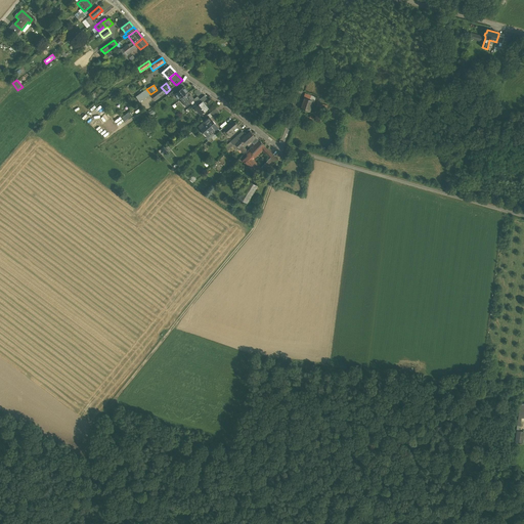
[(166,92),(161,87),(157,90),(150,94),(155,100),(166,92)]
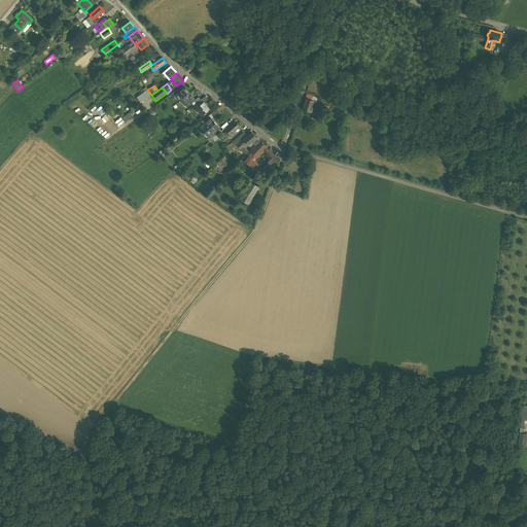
[(179,92),(176,95),(180,100),(181,99),(189,93),(185,88),(179,92)]
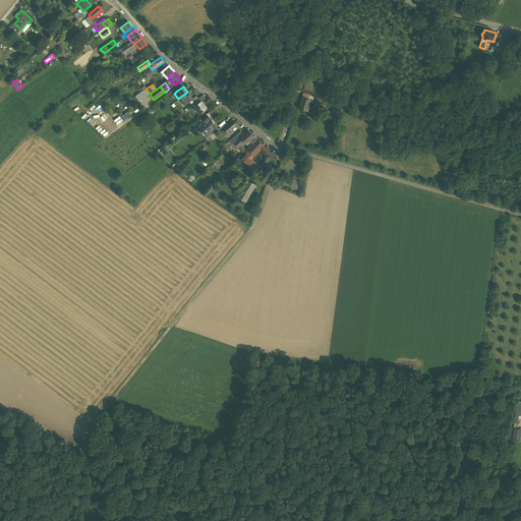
[(175,88),(168,94),(170,97),(174,94),(177,91),(175,88)]
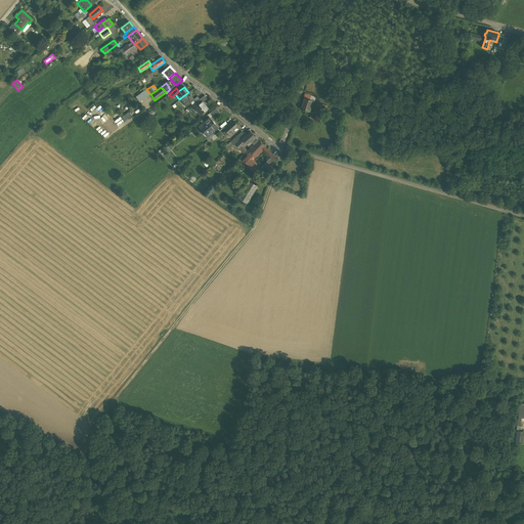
[(140,102),(150,94),(146,89),(136,96),(140,102)]
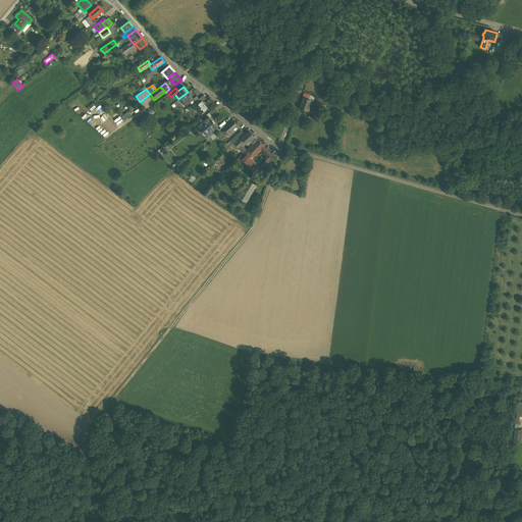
[(188,92),(179,98),(186,105),(192,100),(194,99),(193,99),(188,92)]
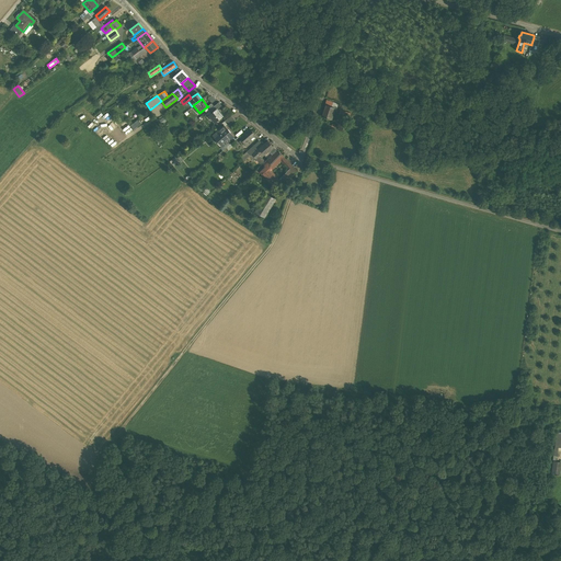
[(331,106),(325,105),(322,116),(330,119),(333,110),(334,107),(331,106)]
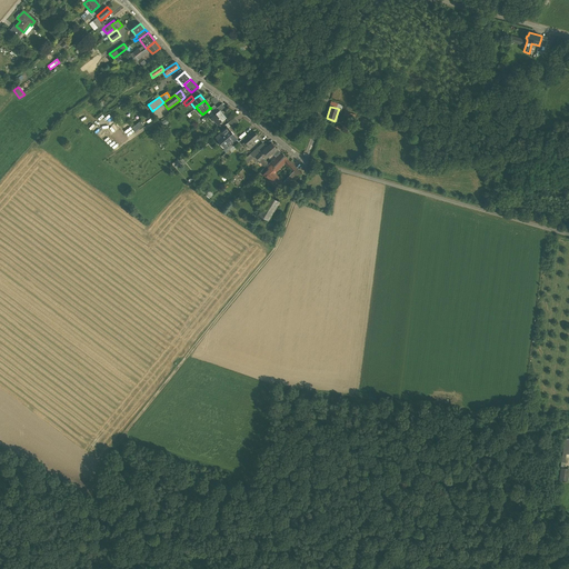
[(215,116),(212,117),(218,125),(226,118),(220,111),(215,116)]
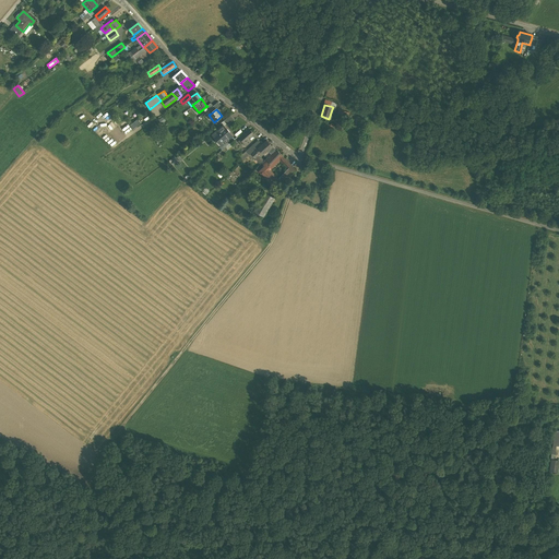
[(132,129),(140,122),(137,119),(129,125),(132,129)]
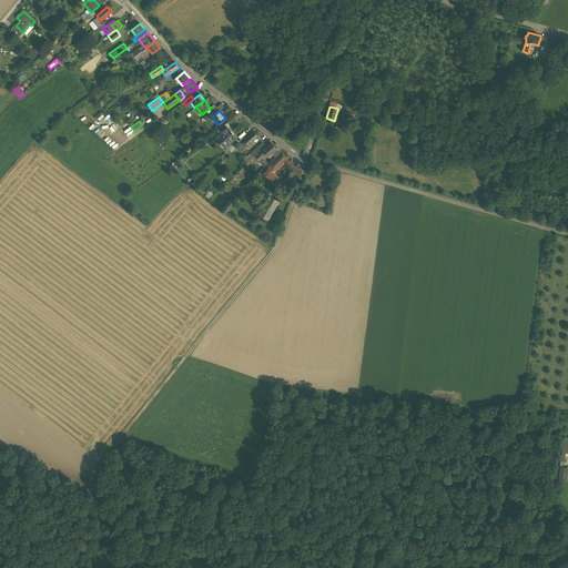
[(231,132),(226,128),(215,138),(219,141),(220,141),(222,144),(224,142),(227,146),(235,139),(230,133),(231,132)]
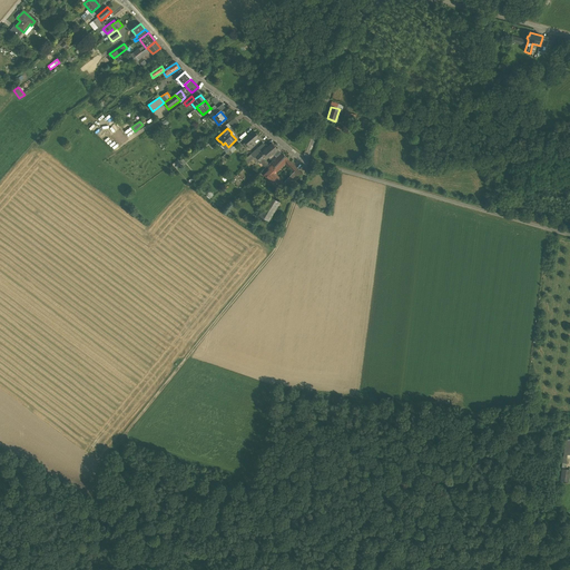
[(254,131),(244,140),(245,141),(243,144),(246,148),(248,146),(251,148),(256,144),(254,141),(258,137),(254,131)]
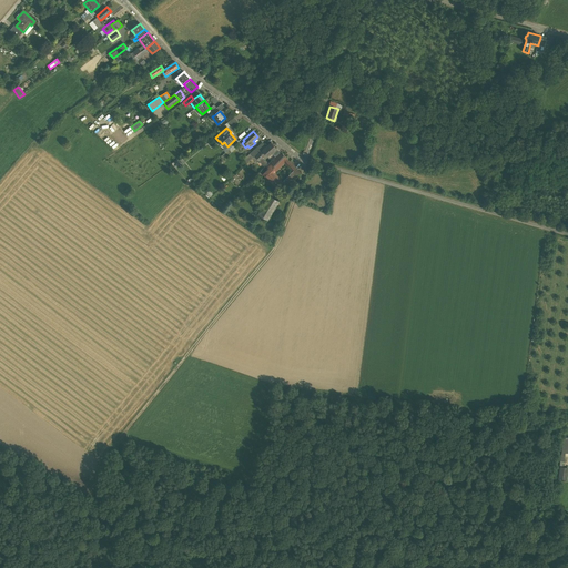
[(235,139),(227,146),(230,149),(237,142),(235,139)]
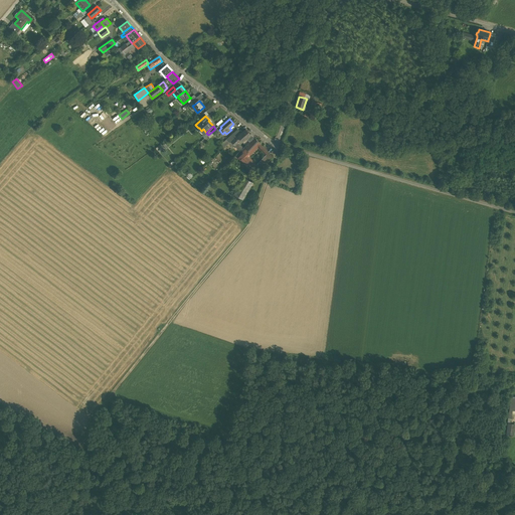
[(238,130),(226,140),(229,143),(240,132),(238,130)]
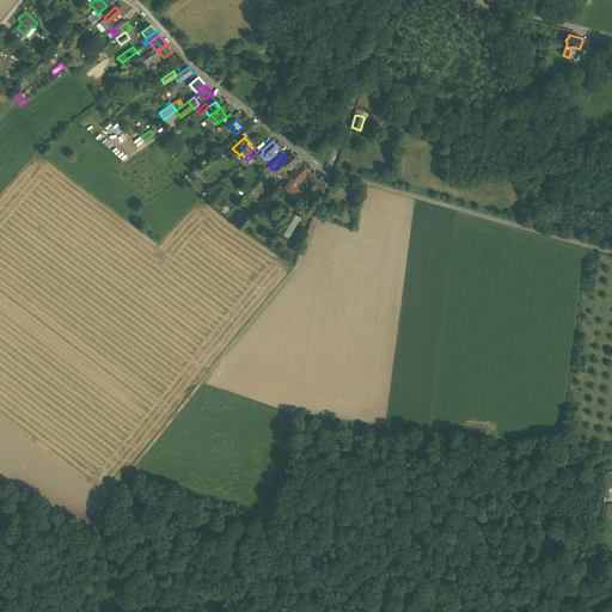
[(292,154),(282,163),(286,166),(288,169),(298,160),(292,154)]
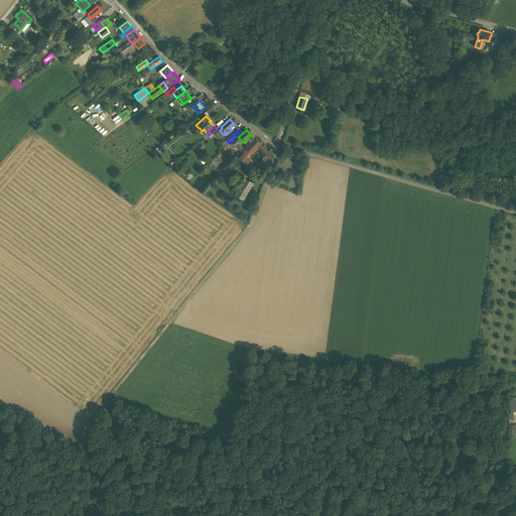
[(238,137),(232,142),(235,146),(238,143),(241,140),(238,137)]
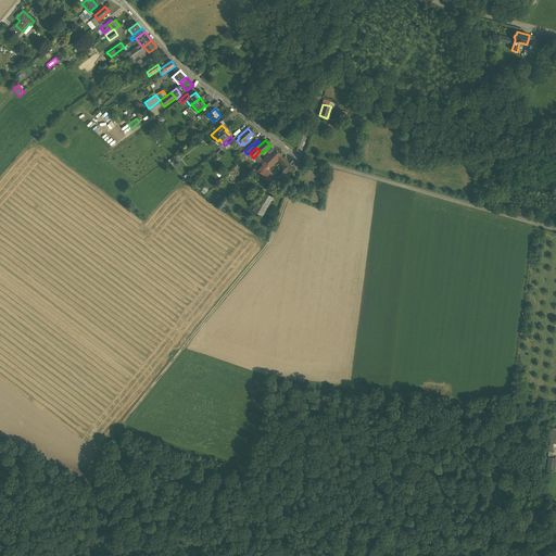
[(269,153),(263,160),(266,163),(269,167),(277,159),(280,155),(274,149),(274,150),(269,153)]
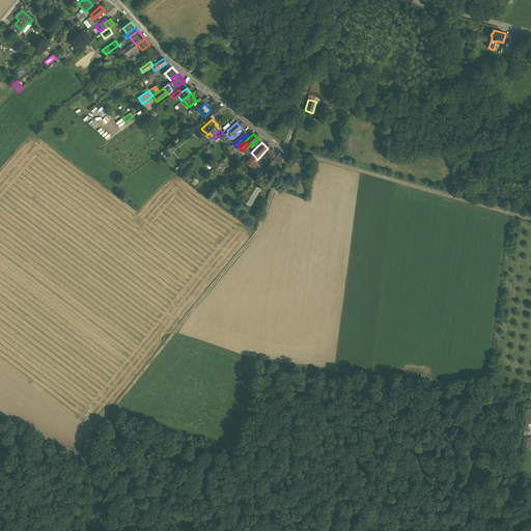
[(277,158),(268,148),(264,151),(274,161),(277,158)]
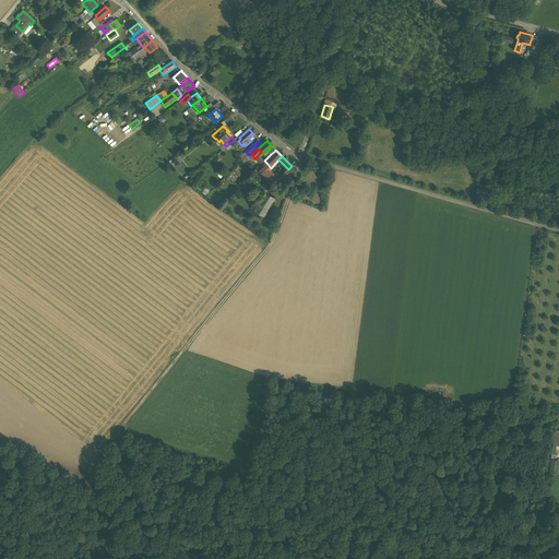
[(271,168),(268,164),(264,161),(262,163),(264,166),(260,171),(273,185),(277,180),(269,170),(271,168)]
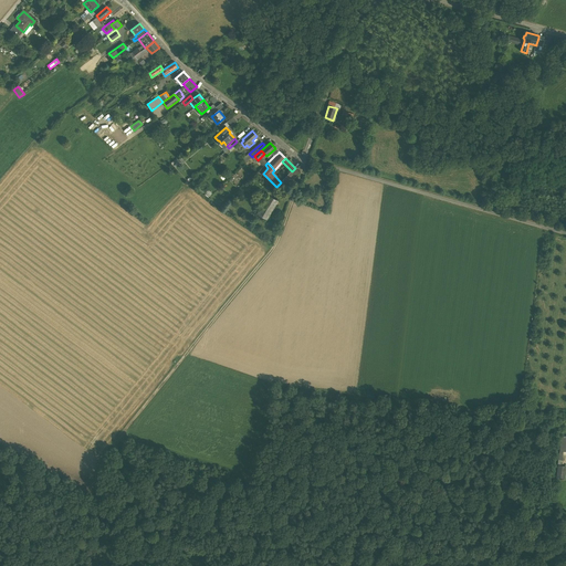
[(292,171),(282,181),(287,186),(300,174),(300,173),(295,168),(292,171)]
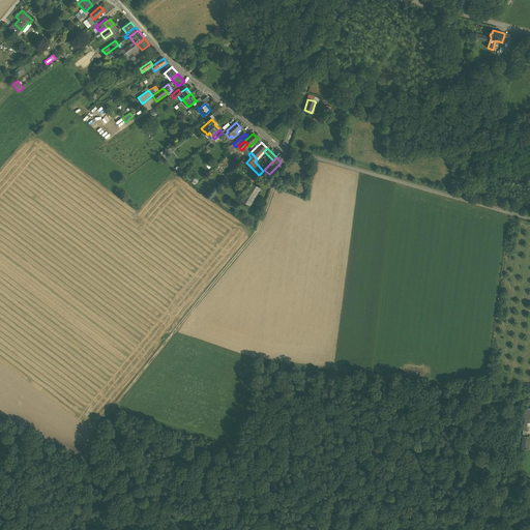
[(261,187),(252,182),(240,201),(249,206),(261,187)]
